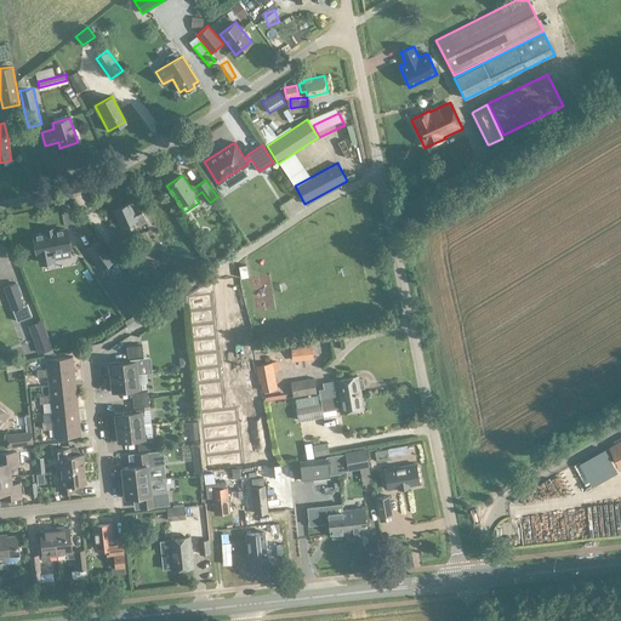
[(284,210),(290,222),(308,212),(302,200),(284,210)]
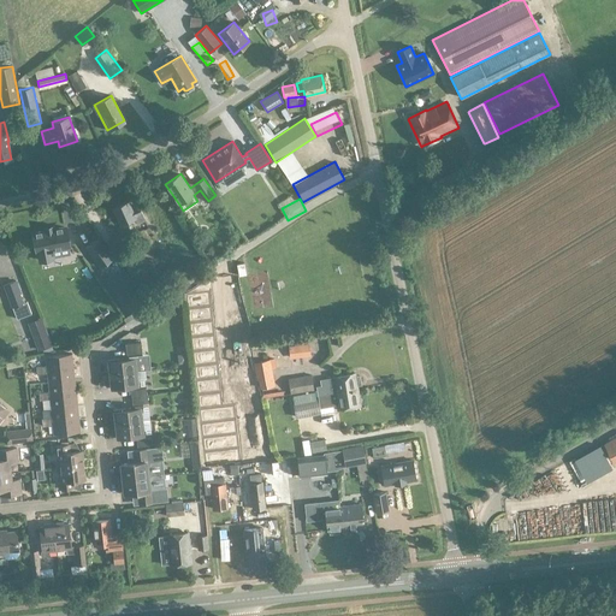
[(138,205),(131,208),(129,201),(112,208),(123,230),(129,227),(126,221),(135,218),(137,224),(146,220),(138,205)]
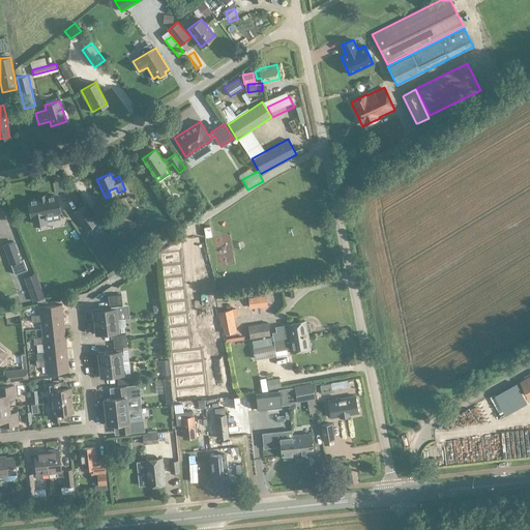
[(29,201),(32,217),(33,216),(34,224),(45,222),(43,214),(59,211),(56,196),(29,201)]
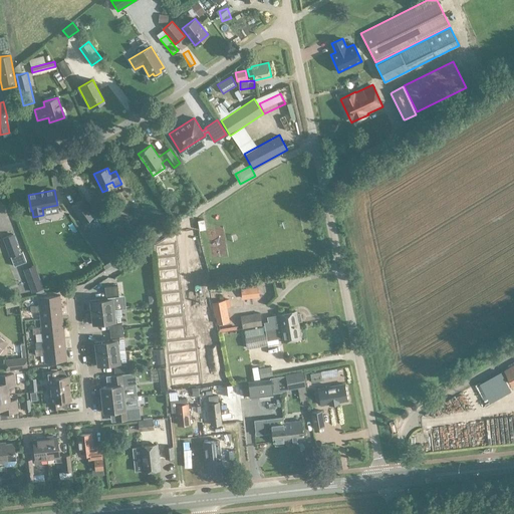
[(72,206),(83,222),(93,215),(82,199),(72,206)]
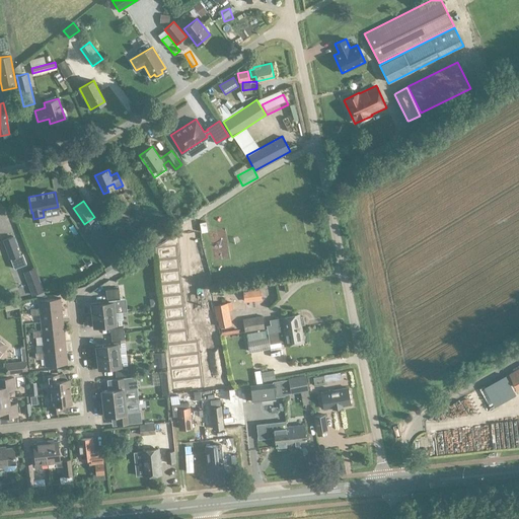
[(108,211),(100,215),(107,227),(116,222),(108,212),(108,211)]
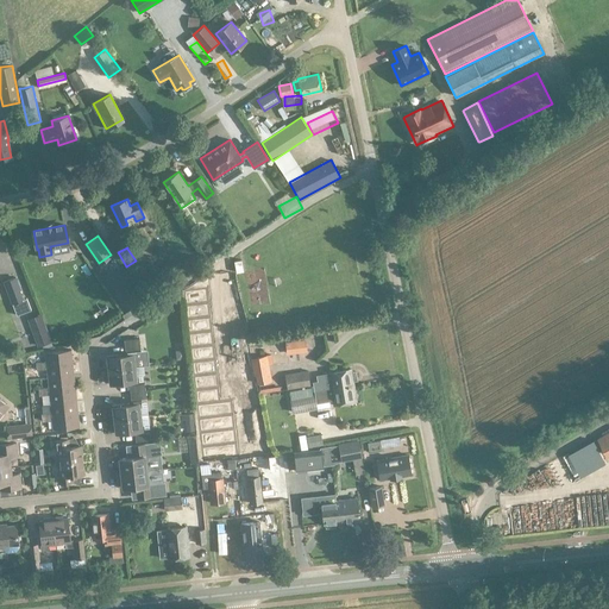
[(17,276),(5,281),(13,303),(18,314),(32,309),(27,297),(25,299),(23,292),(17,276)]
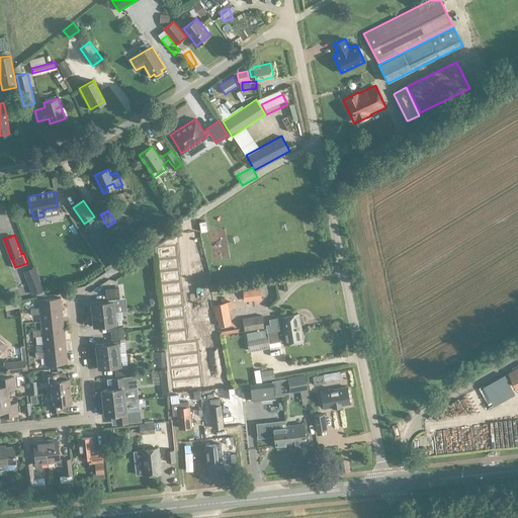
[(176,246),(156,248),(173,393),(202,390),(196,341),(187,342),(176,246)]
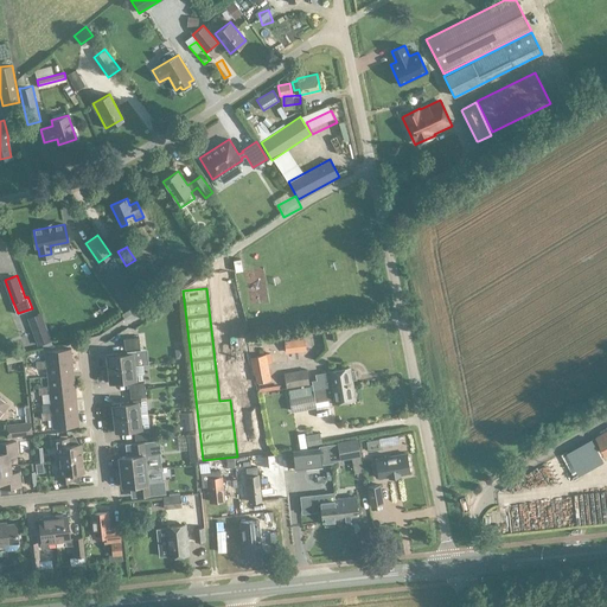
[(42,344),(52,340),(42,313),(31,317),(42,344)]
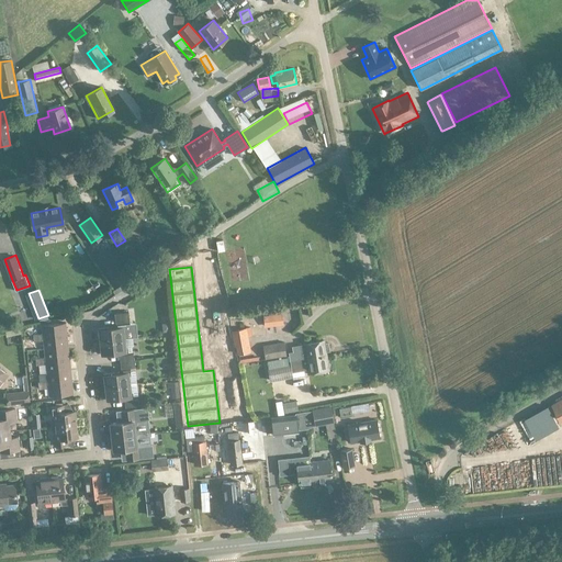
[(51,319),(63,318),(62,308),(49,308),(51,319)]
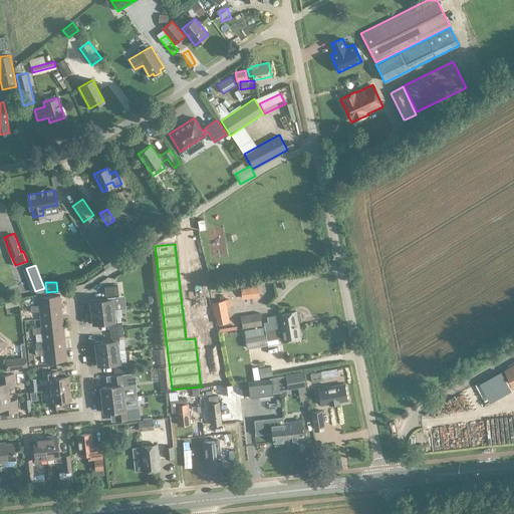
[(105,290),(106,296),(118,294),(117,285),(104,287),(105,290)]
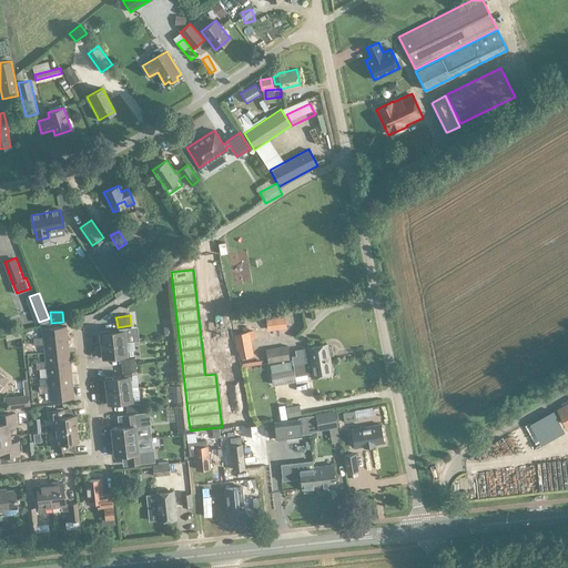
[(285,317),(266,320),(267,328),(286,327),(285,317)]
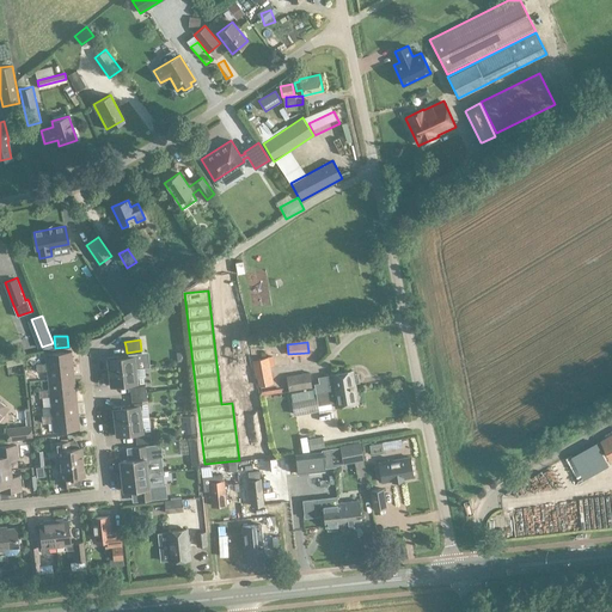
[(36,368),(73,365),(72,350),(46,354),(46,363),(36,365),(36,368)]
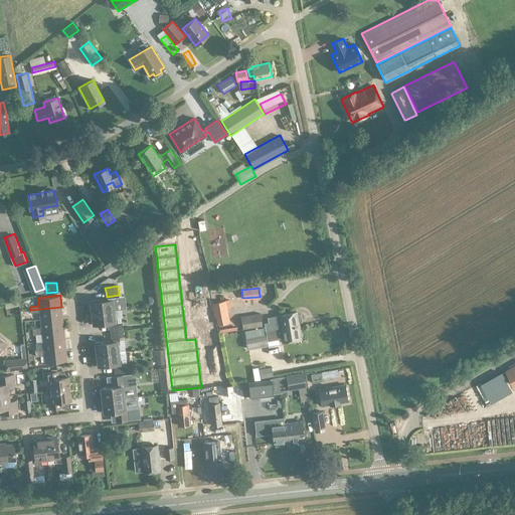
[(93,313),(113,311),(113,304),(116,303),(115,297),(107,298),(107,300),(100,301),(100,300),(91,301),(91,309),(93,309),(93,313)]
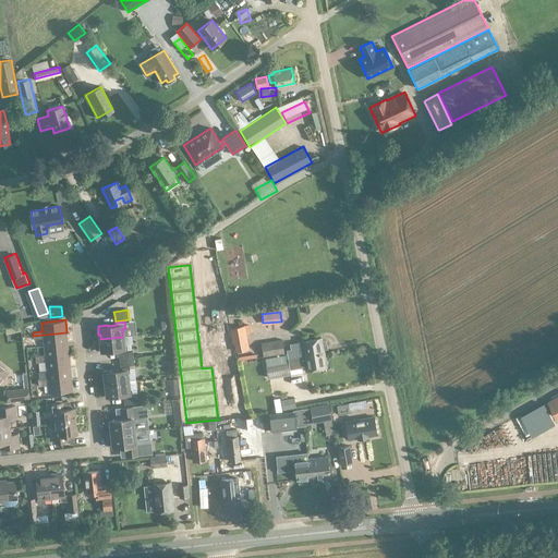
[(230,328),(233,344),(235,352),(249,349),(245,332),(244,326),(230,328)]
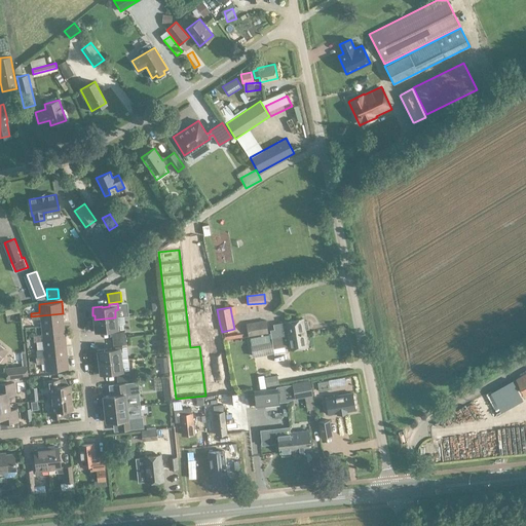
[(41,327),(64,324),(63,313),(31,316),(31,320),(40,318),(41,327)]
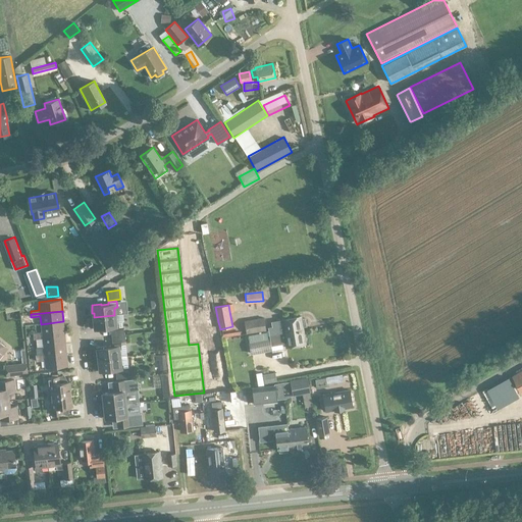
[(114,315),(94,317),(95,321),(93,321),(94,329),(104,328),(104,326),(110,326),(111,328),(119,327),(118,322),(115,321),(114,315)]
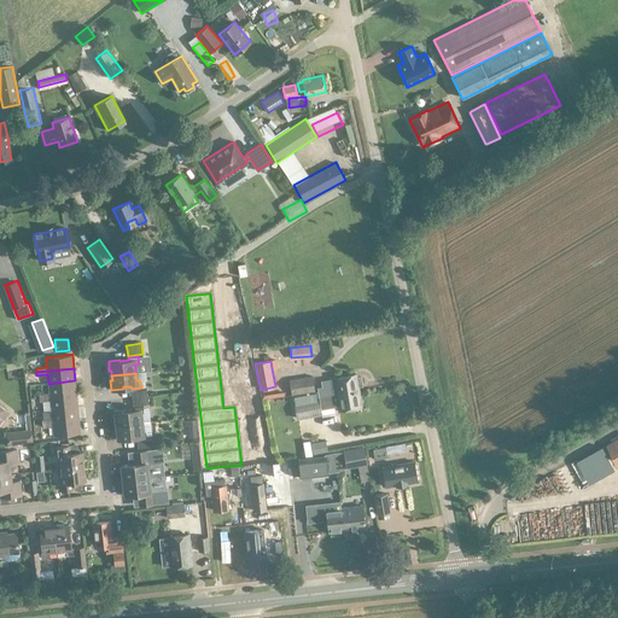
[(326,388),(318,390),(319,398),(360,391),(359,388),(359,385),(362,385),(361,375),(357,375),(357,374),(333,378),(333,379),(325,380),(326,388)]
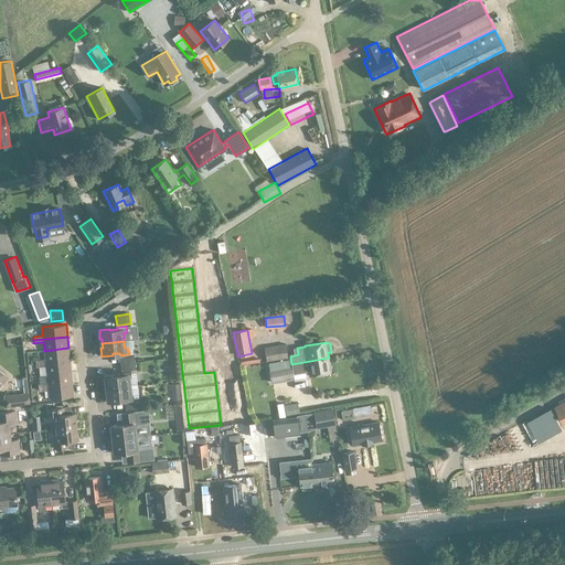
[(266,361),(288,358),(285,343),(264,347),(266,361)]
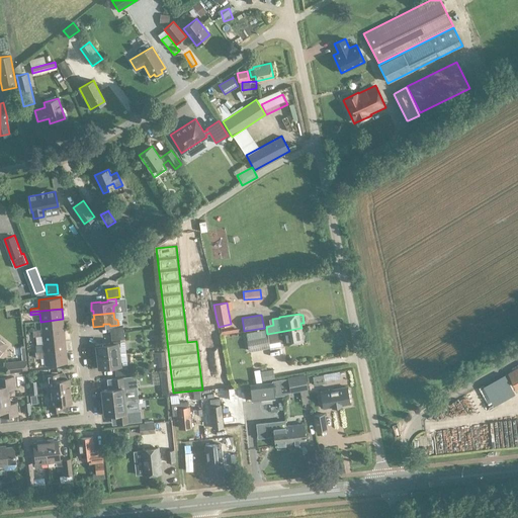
[(32,334),(64,330),(63,319),(40,322),(41,329),(32,330),(32,334)]
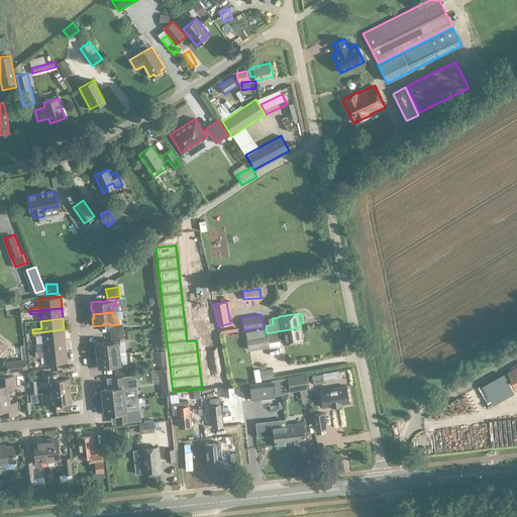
[(283,344),(303,340),(301,327),(267,333),(269,342),(283,340),(283,344)]
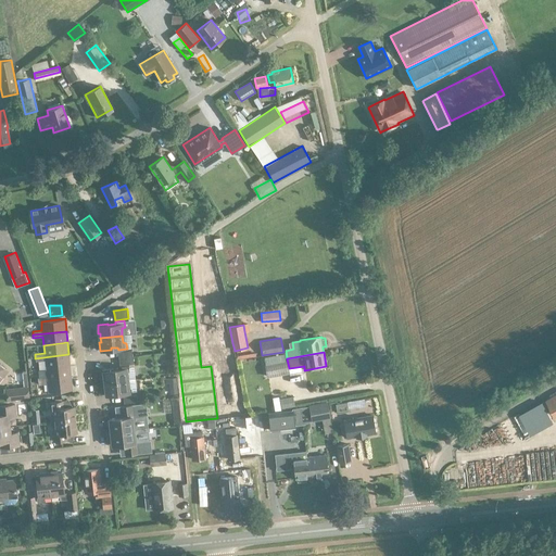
[(46,368),(70,366),(68,354),(35,358),(36,362),(45,361),(46,368)]
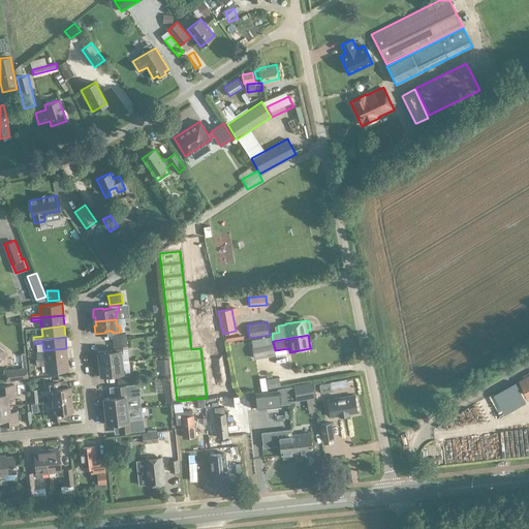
[(254,359),(275,354),(273,342),(251,346),(254,359)]
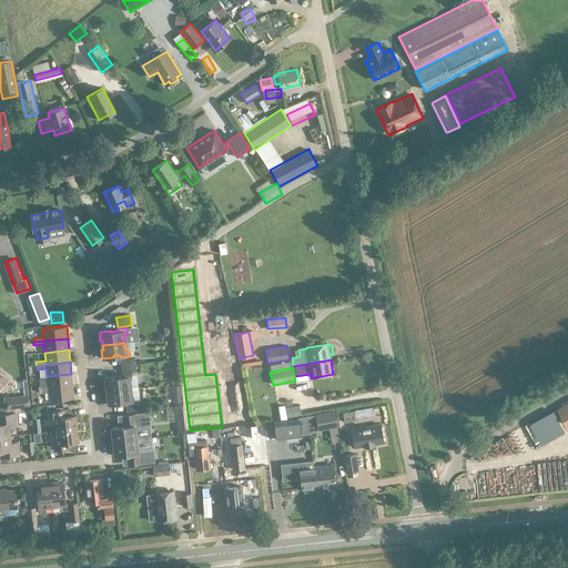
[(39,389),(72,386),(71,374),(47,376),(48,385),(39,386),(39,389)]
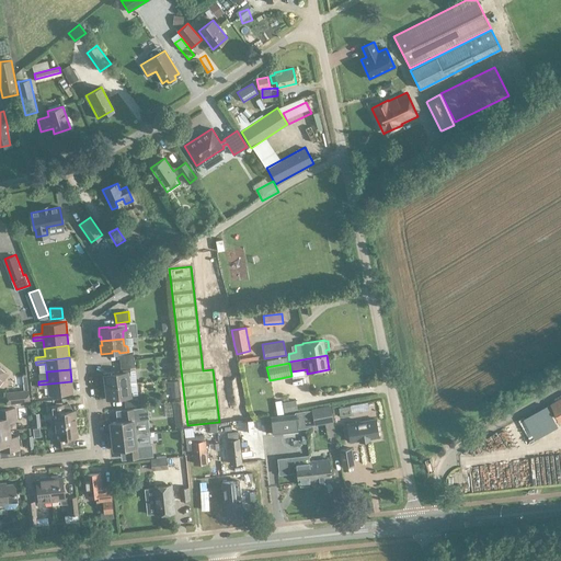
[(106,386),(128,384),(127,376),(130,375),(130,369),(122,370),(122,373),(114,374),(114,371),(103,373),(104,381),(106,381),(106,386)]
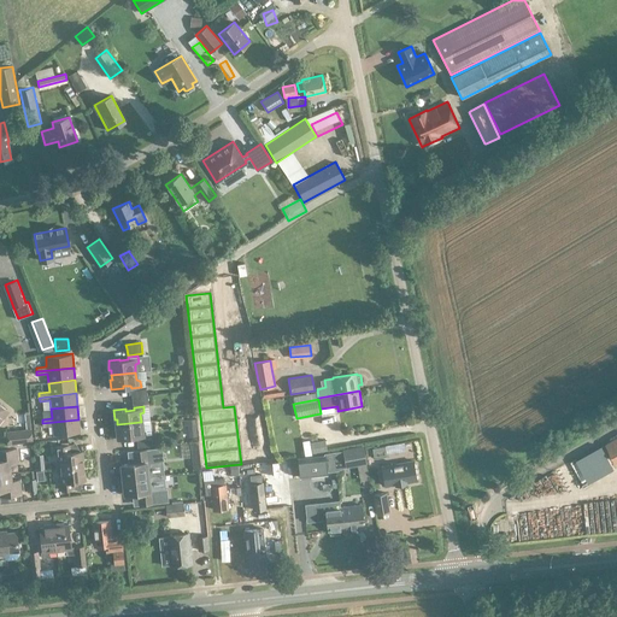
[(25,412),(27,429),(6,432),(7,445),(33,442),(31,428),(29,412),(25,412)]
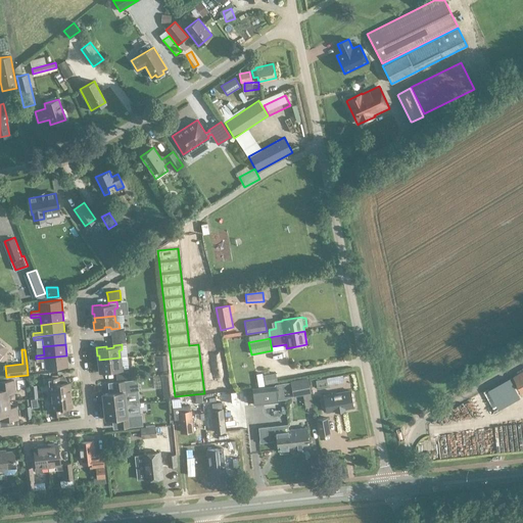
[(66,355),(36,359),(36,362),(45,361),(46,369),(68,367),(66,355)]
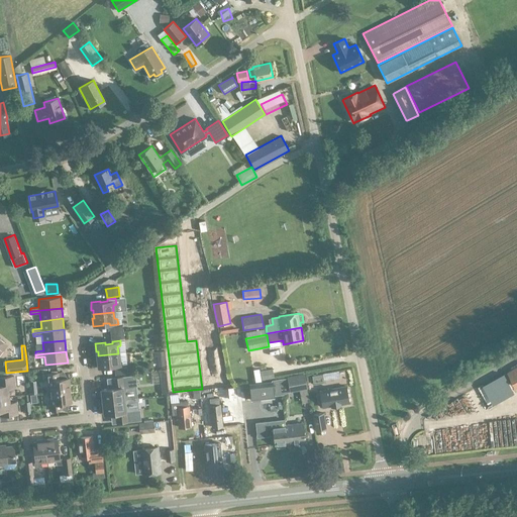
[(118,353),(98,355),(99,359),(97,360),(98,368),(108,367),(108,366),(114,365),(114,367),(123,366),(122,360),(119,360),(118,353)]
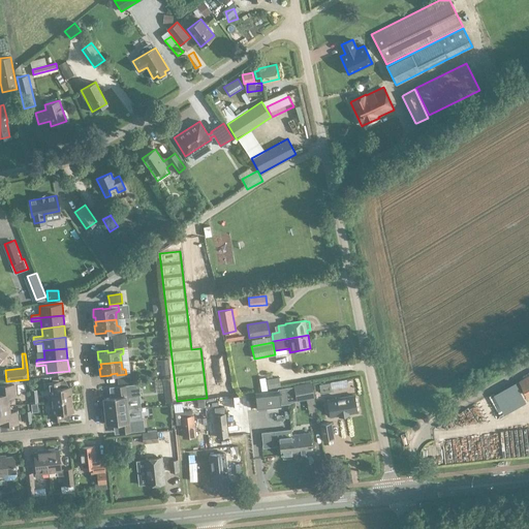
[(528,395),(528,374),(519,380),(528,396),(528,395)]
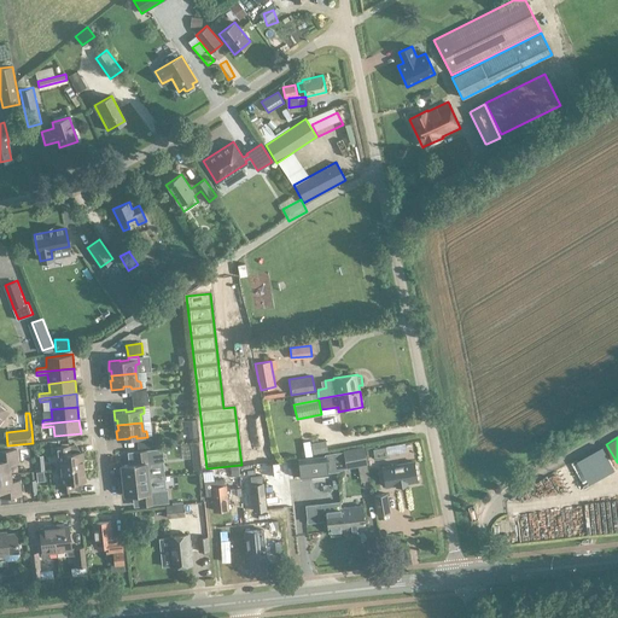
[(200,441),(191,442),(192,458),(202,456),(200,441)]
